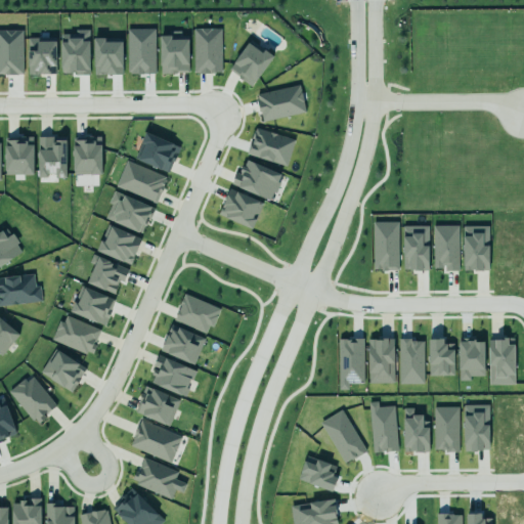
[(156,74),(155,29),(127,29),(128,74),(156,74)]
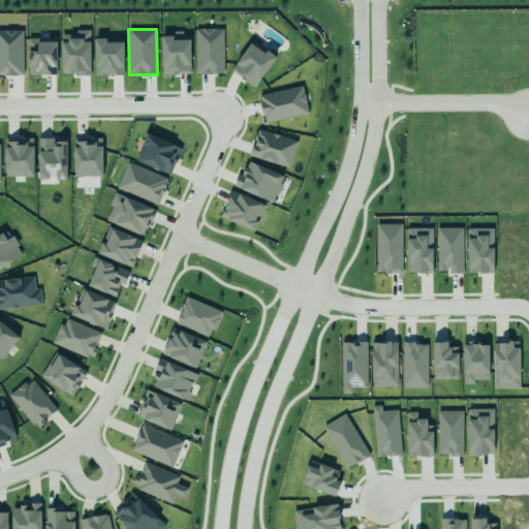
[(223,29),(195,29),(196,74),(224,73),(223,29)]
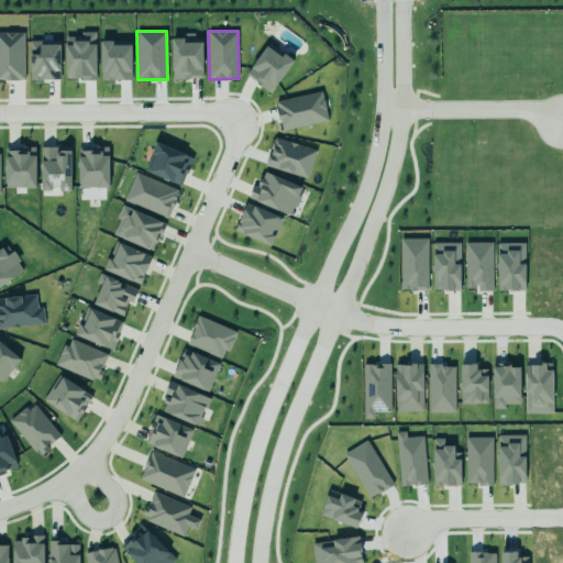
[(202,36),(173,36),(172,78),(202,79),(202,36)]
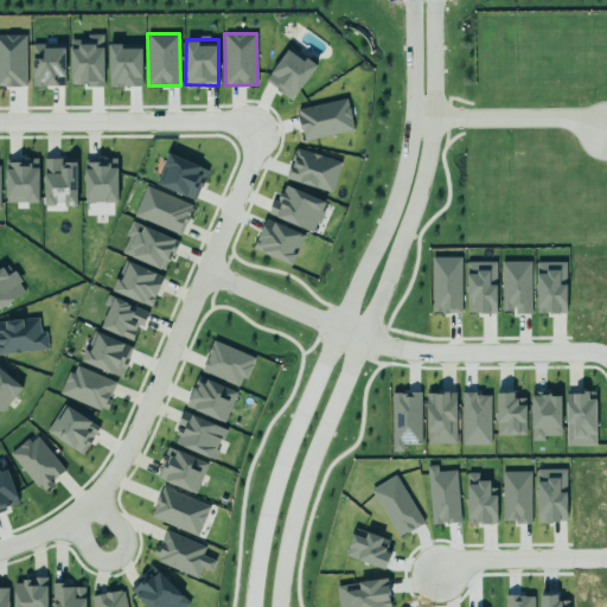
[(66,46),(32,45),(31,85),(64,87),(66,46)]
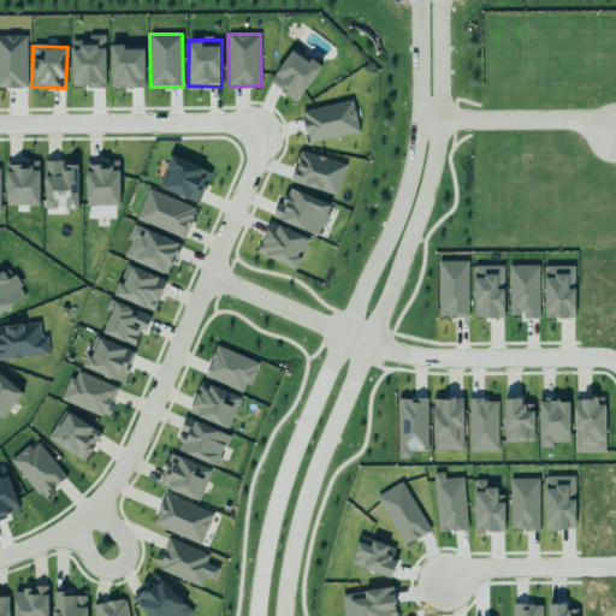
[(142,88),(143,47),(112,46),(112,87),(142,88)]
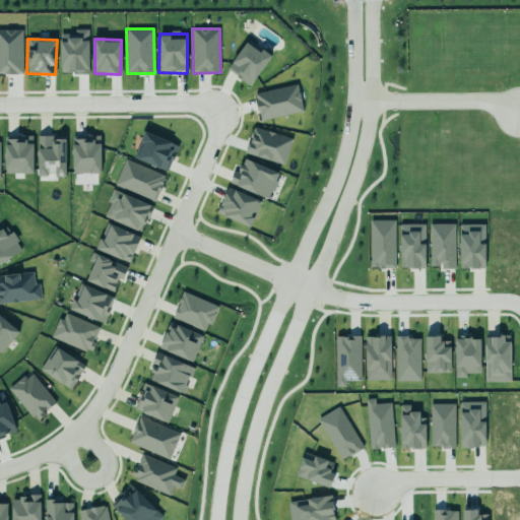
[(270,57),(247,41),(226,70),(250,86),(270,57)]
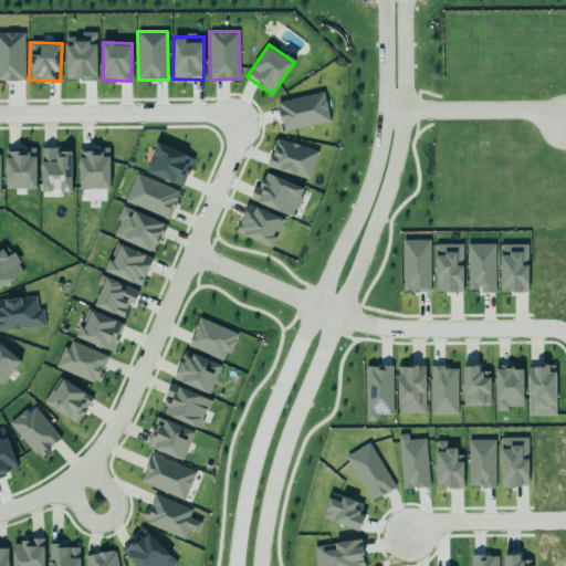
[(275,98),(322,88),(328,119),(283,129),(281,118),(279,119),(275,105),(276,104),(275,98)]
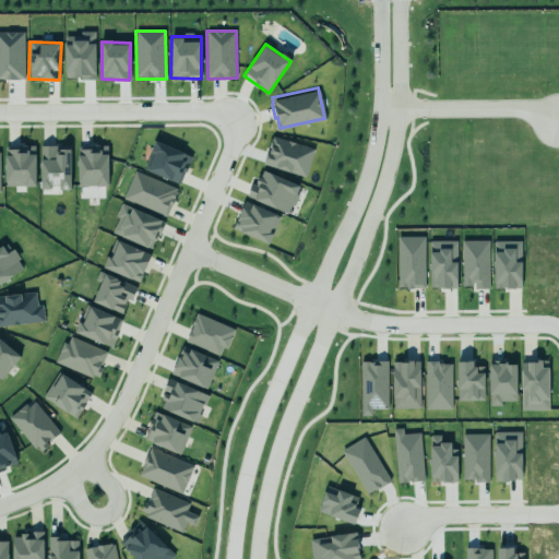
[(306,177),(314,149),(272,135),(263,165),(306,177)]
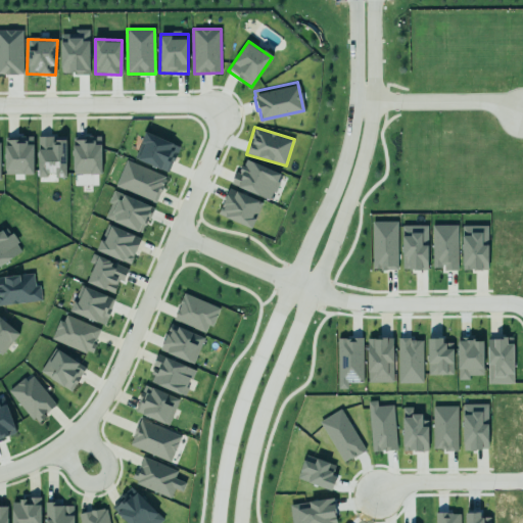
[(145,128),(140,139),(143,141),(139,151),(136,150),(132,159),(163,172),(167,170),(172,158),(177,157),(181,148),(173,140),(145,128)]
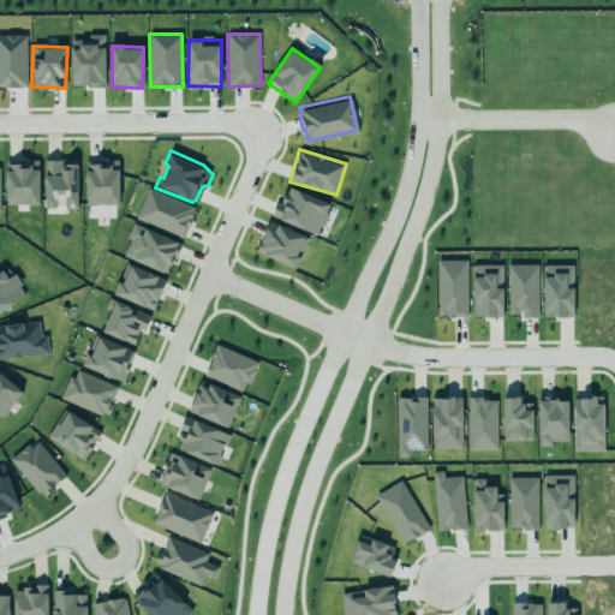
[(45,161),(45,207),(66,206),(66,209),(78,209),(77,160),(45,161)]
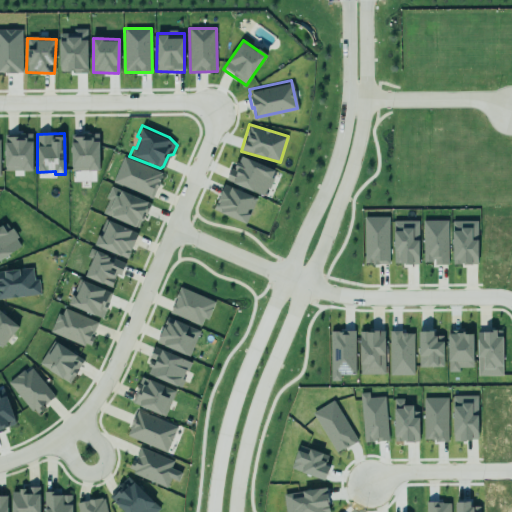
[(4,170),(32,171),(32,135),(5,134),(4,170)]
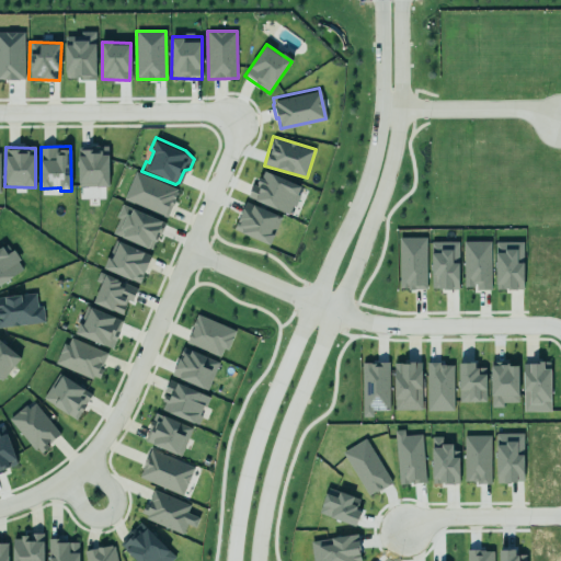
[(78,186),(107,186),(109,148),(79,147),(78,186)]
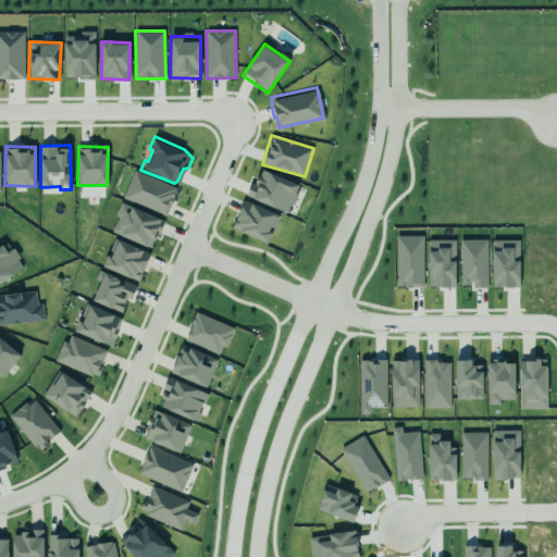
[(299,185),(259,169),(248,197),(288,213),(299,185)]
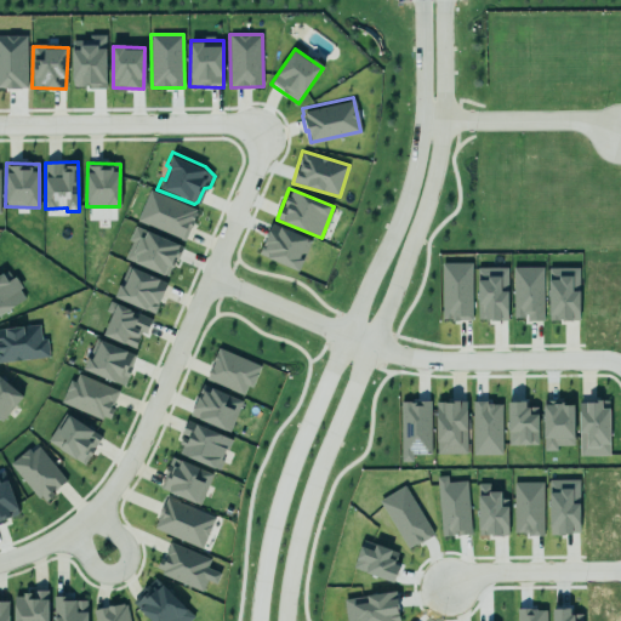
[(186,240),(198,209),(149,191),(137,221),(186,240)]
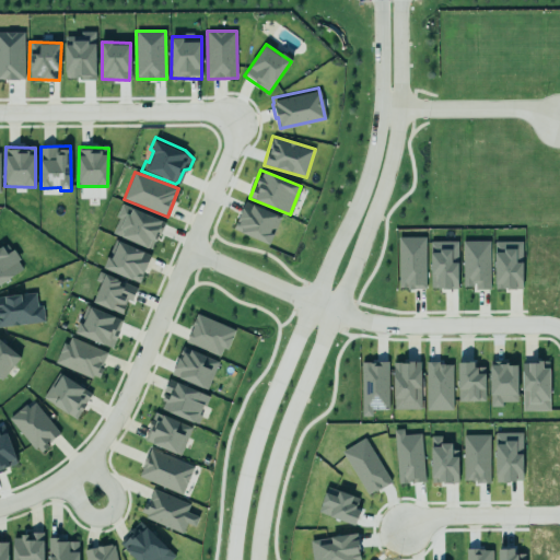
[(269,245),(281,217),(245,201),(233,230),(269,245)]
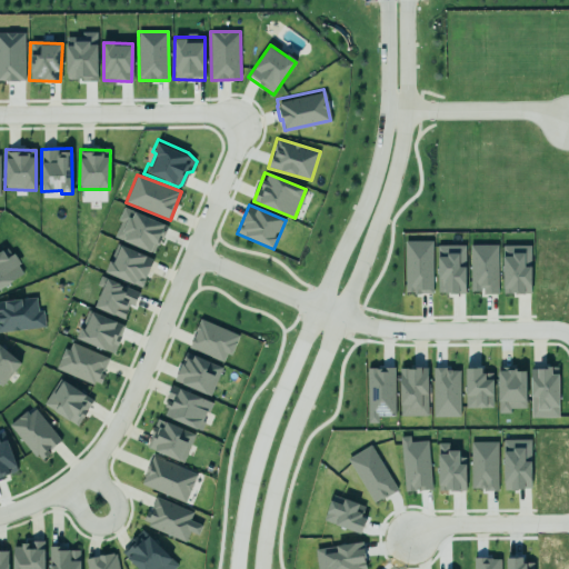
[(113,238),(156,253),(167,225),(125,208),(113,238)]
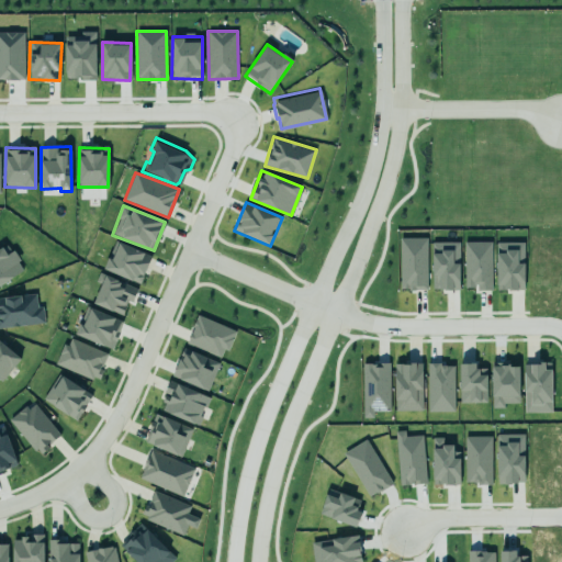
[(400,290),(427,290),(427,238),(400,238),(400,290)]
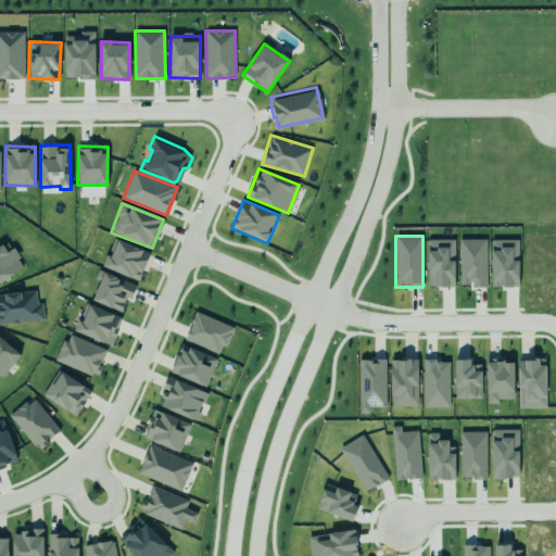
[(458,237),(485,237),(484,285),(480,282),(471,285),(471,282),(458,282),(458,237)]
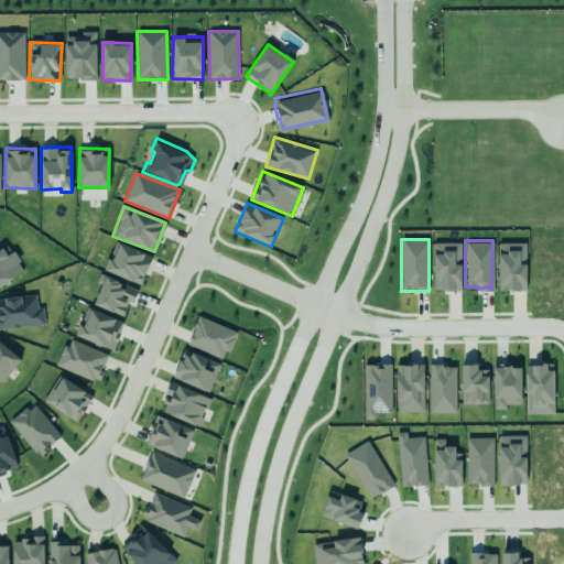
[(140,285),(152,258),(116,241),(104,269),(140,285)]
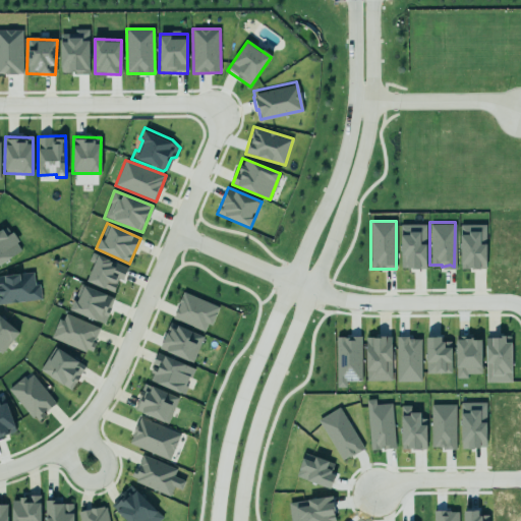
[(426,225),(401,224),(400,269),(425,269),(426,225)]
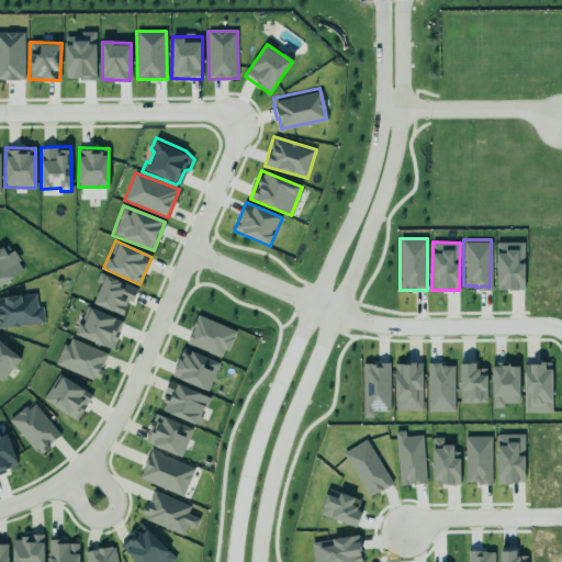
[(524,242),(496,243),(497,290),(525,290),(524,242)]
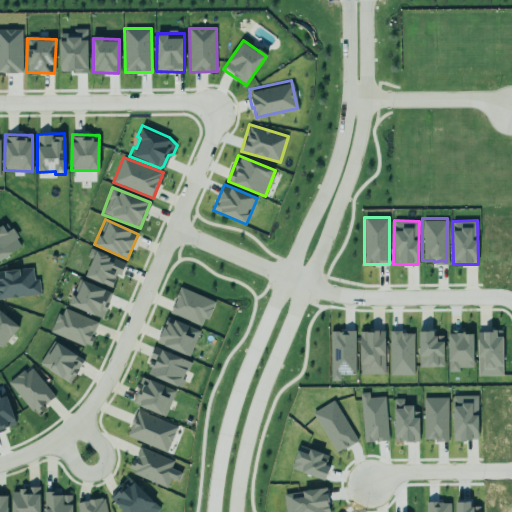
[(0,222),(2,221),(5,228),(13,225),(16,239),(20,245),(0,259),(0,222)]
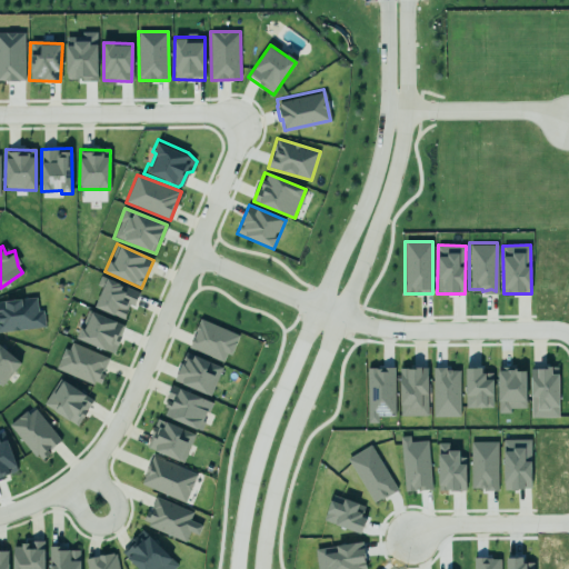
[(95,308),(125,319),(130,303),(135,306),(140,292),(100,277),(97,286),(102,288),(95,308)]
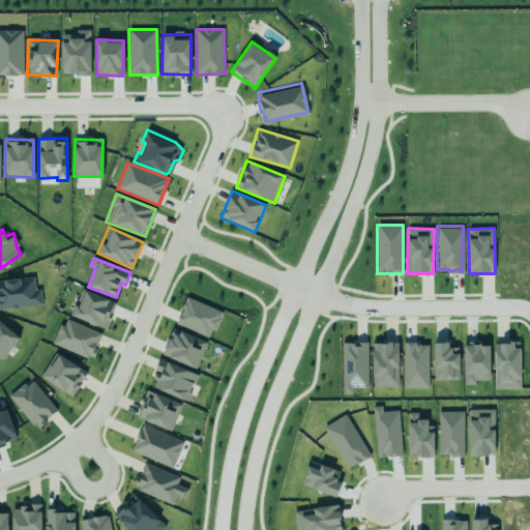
[(0,306),(39,303),(38,289),(33,289),(31,275),(21,276),(21,274),(3,275),(4,280),(0,280),(0,306)]
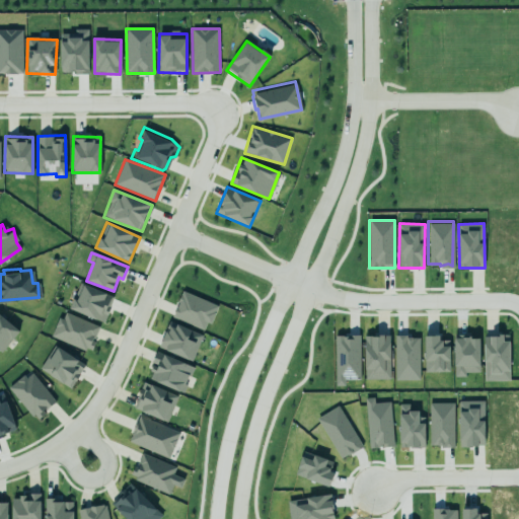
[(102,322),(114,296),(80,283),(69,309),(102,322)]
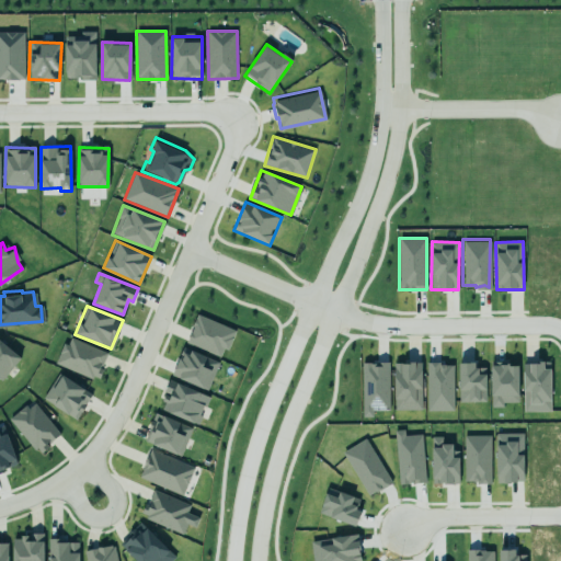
[(222,358),(235,330),(197,315),(186,343),(222,358)]
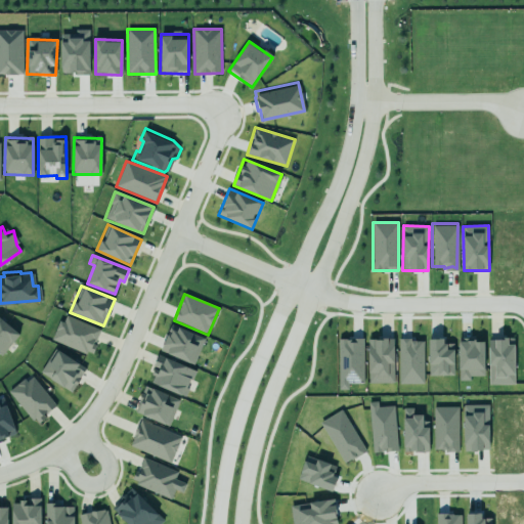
[(0,314),(18,331),(12,339),(9,337),(7,338),(10,341),(0,354),(0,314)]
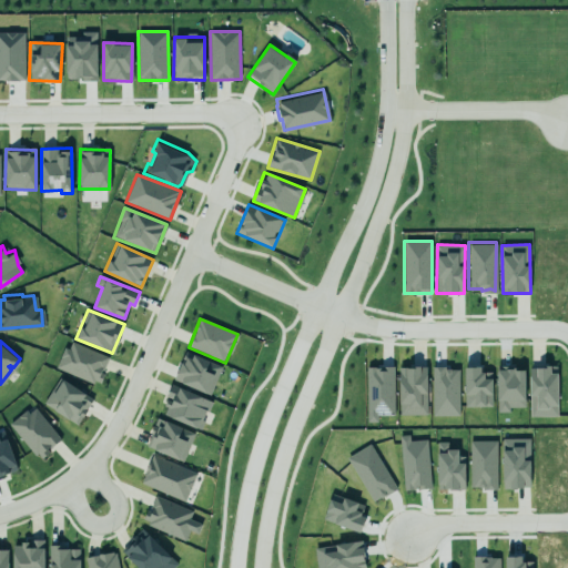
[(57,368),(98,386),(110,357),(69,341),(57,368)]
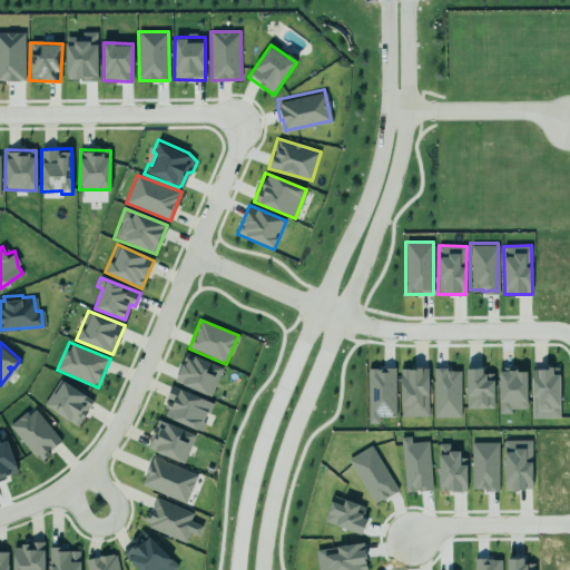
[(173,379),(182,360),(185,361),(187,354),(190,355),(194,351),(222,365),(208,394),(173,379)]
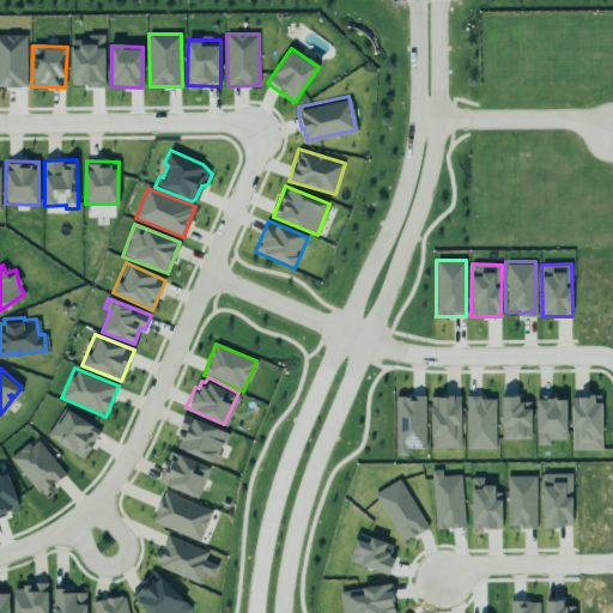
[(460,444),(431,444),(429,393),(448,389),(459,392),(460,444)]
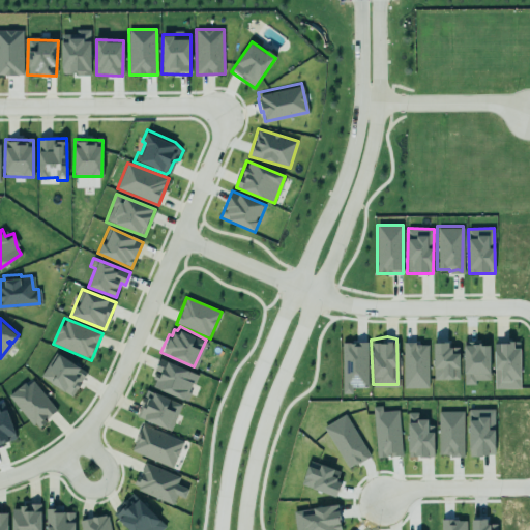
[(403,342),(404,388),(429,388),(429,345),(419,345),(419,342),(403,342)]
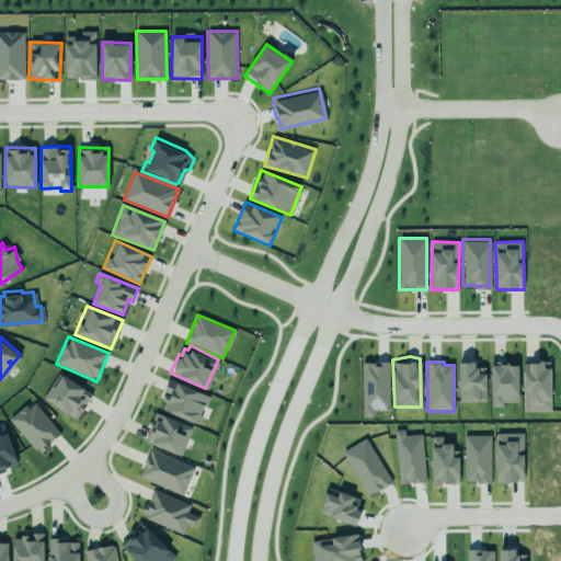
[(389,363),(362,363),(363,418),(373,418),(373,411),(389,410),(389,363)]
